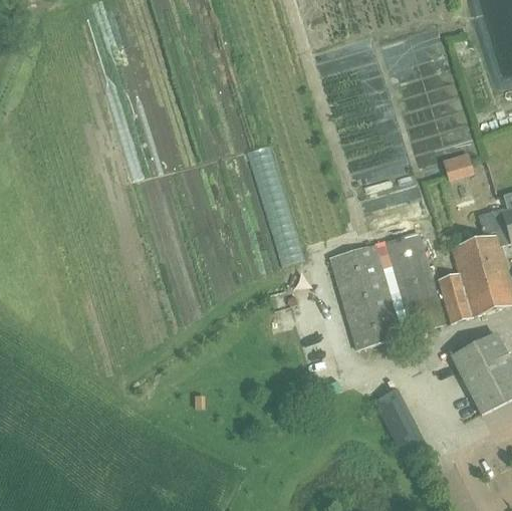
[(449,167),(451,176),(479,170),(477,160),(449,167)]
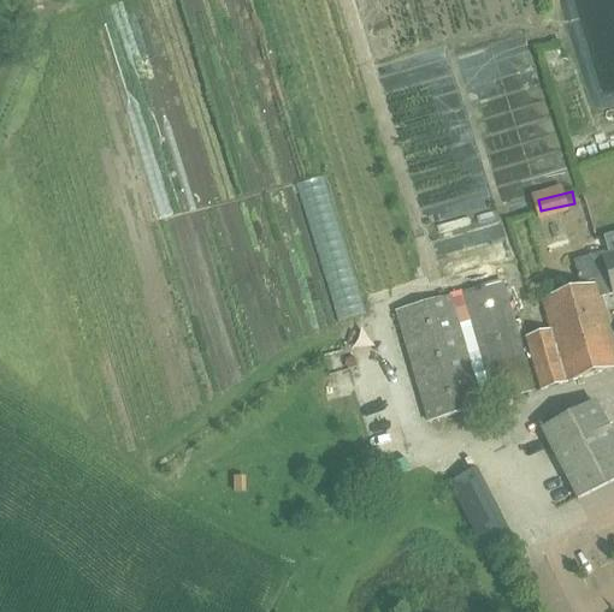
[(613,291),(613,249),(604,253),(603,248),(572,256),(579,280),(594,275),(595,280),(541,296),(549,326),(525,333),(541,385),(613,363),(613,348),(598,293),(613,290),(613,291)]
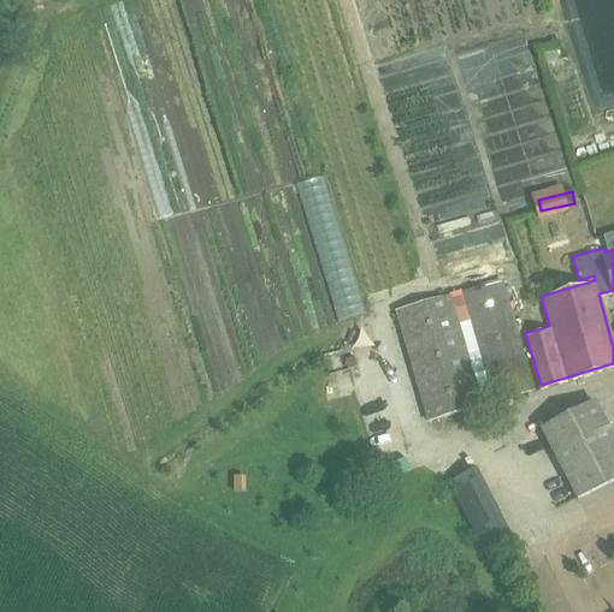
[(531,388),(500,278),(461,289),(494,399),(531,388)]
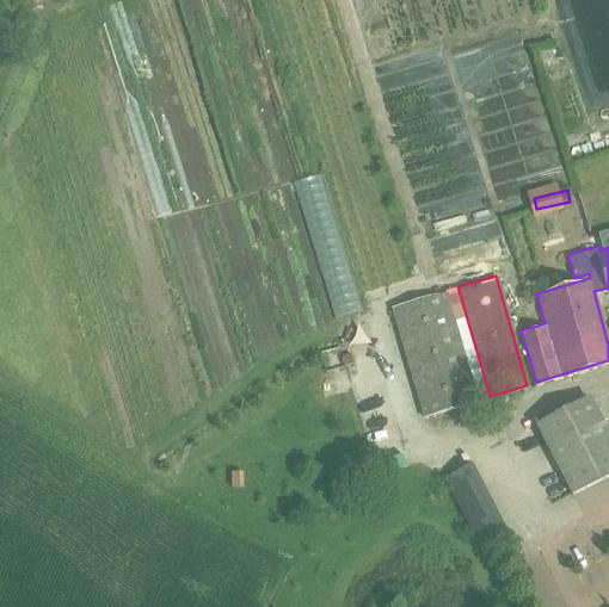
[(477,400),(444,289),(392,304),(424,414),(477,400)]
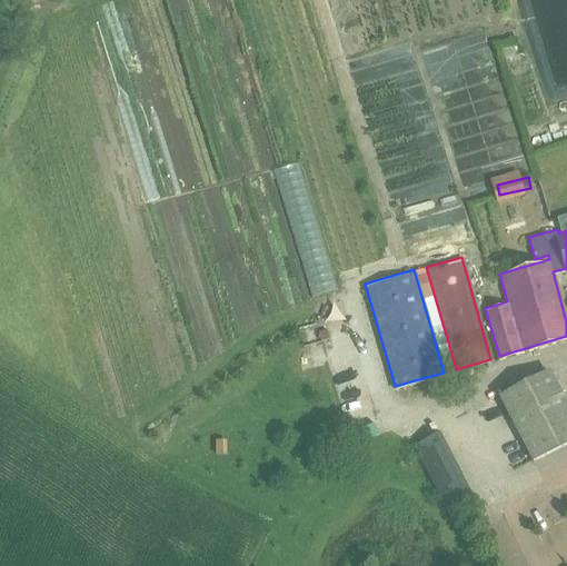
[(344,299),(321,304),(324,315),(346,310),(344,299)]
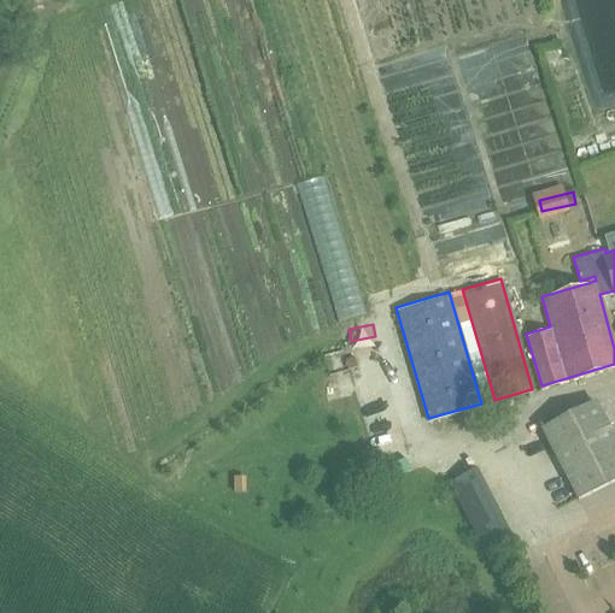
[(332,384),(355,381),(353,370),(331,373),(332,384)]
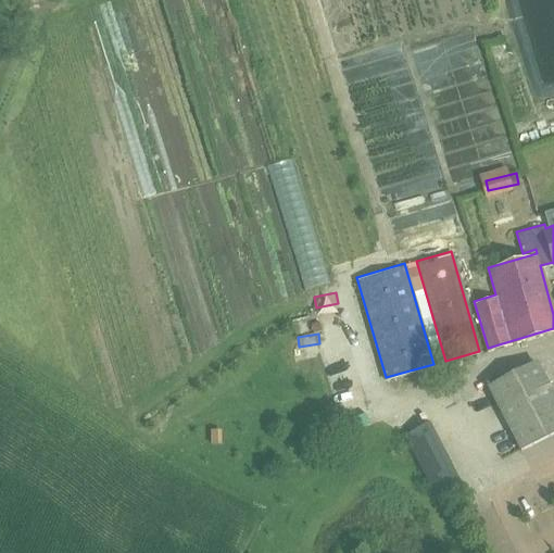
[(553,396),(536,361),(488,385),(519,448),(553,429),(553,396)]
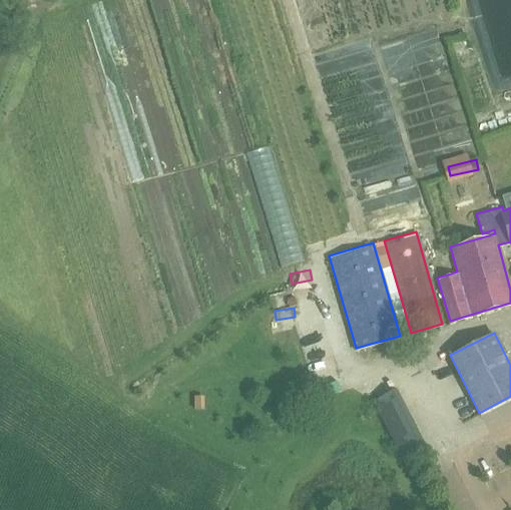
[(404,425),(418,419),(414,407),(399,413),(404,425)]
